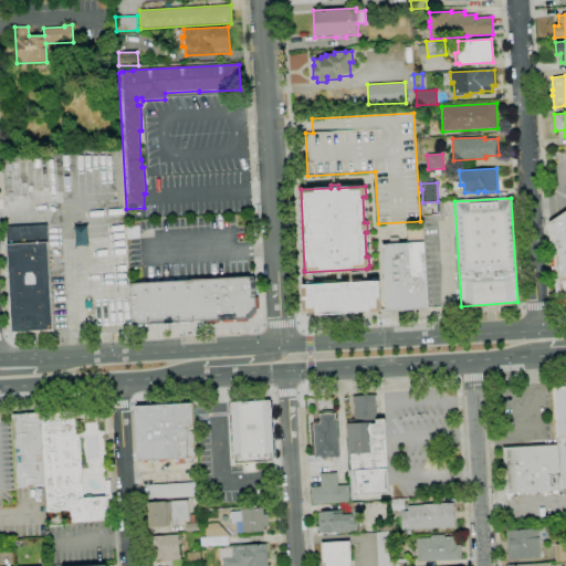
[(548,222),(565,210),(565,302),(557,303),(555,282),(553,282),(552,268),(555,266),(554,252),(551,252),(548,222)]
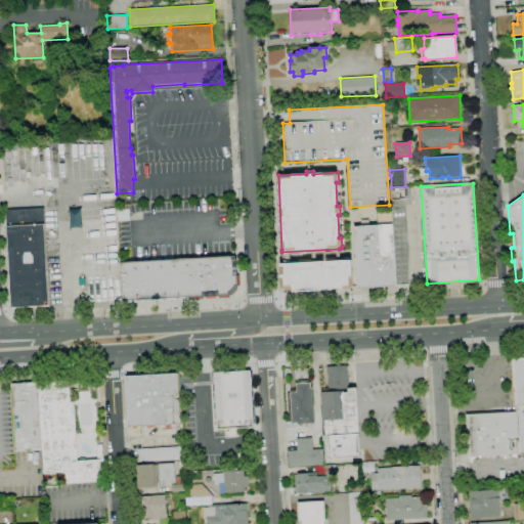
[(11,308),(6,210),(43,208),(49,306),(11,308)]
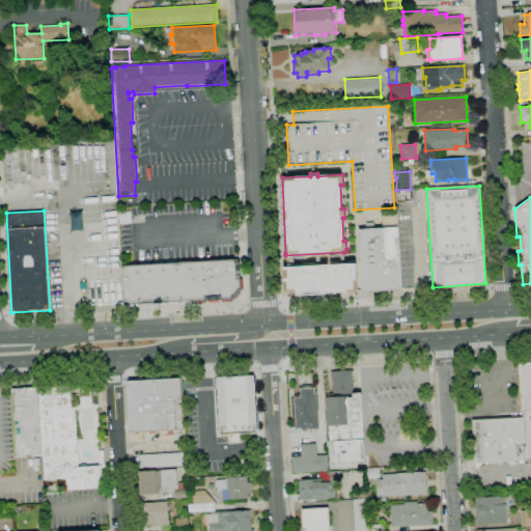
[(361,292),(361,286),(362,286),(358,229),(366,229),(365,223),(373,222),(374,228),(383,228),(382,216),(396,215),(401,289),(361,292)]
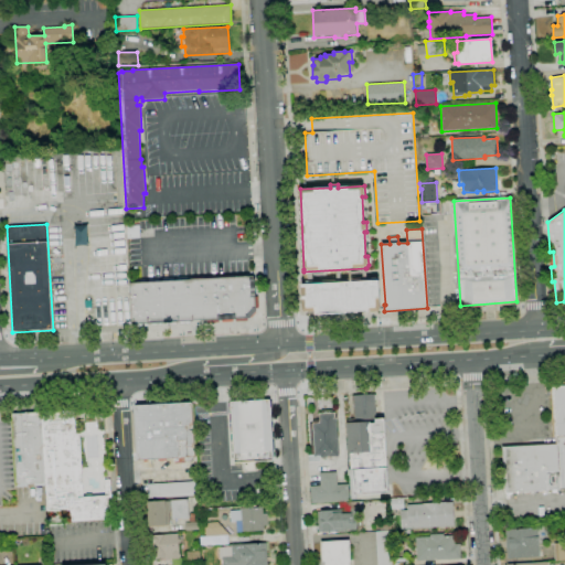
[(365,268),(366,281),(301,285),(301,283),(304,283),(304,272),(365,268)]
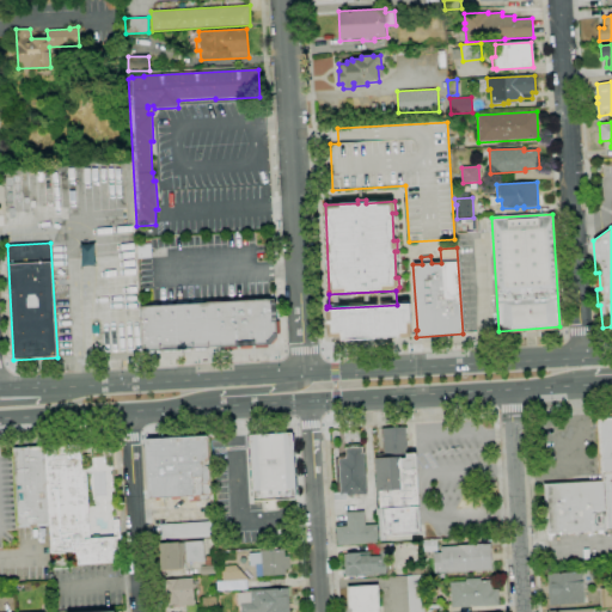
[(141,307),(144,350),(268,346),(277,337),(276,300),(141,307)]
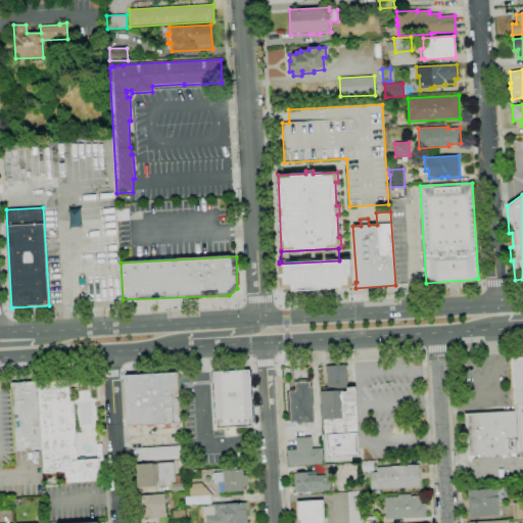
[(339,260),(351,259),(353,288),(321,289),(321,291),(292,293),(292,288),(281,289),(279,264),(339,260)]
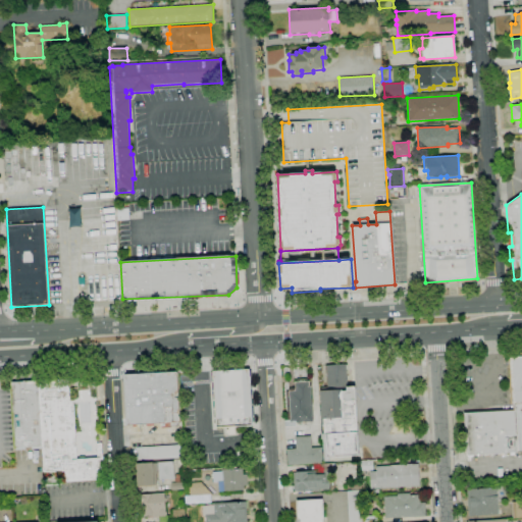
[(521,452),(514,453),(515,455),(511,455),(511,453),(466,456),(464,414),(515,411),(514,405),(512,405),(510,352),(521,351),(521,452)]
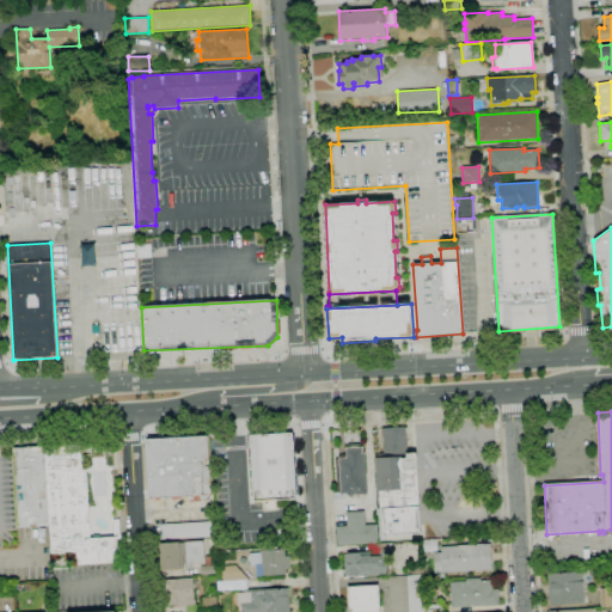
[(380,542),(379,515),(377,515),(377,509),(380,508),(379,500),(378,500),(375,458),(377,458),(377,456),(378,456),(377,430),(383,429),(383,428),(405,427),(407,454),(416,453),(421,534),(385,536),(386,540),(380,542)]
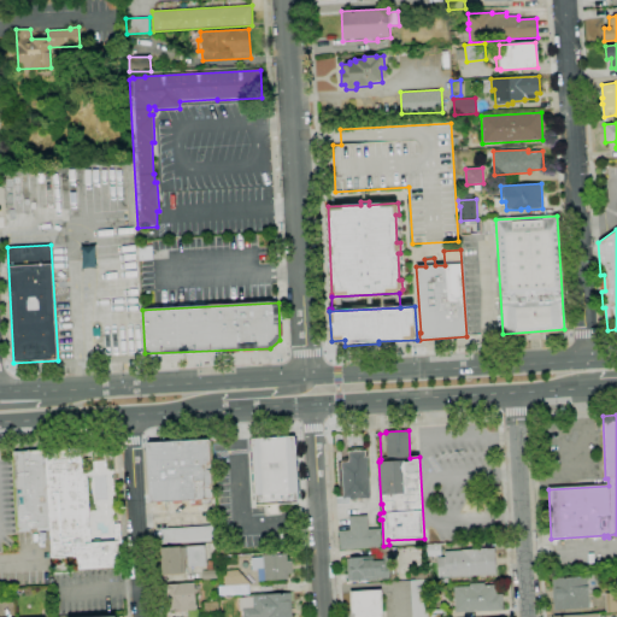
[(256,506),(252,439),(294,436),(299,503),(256,506)]
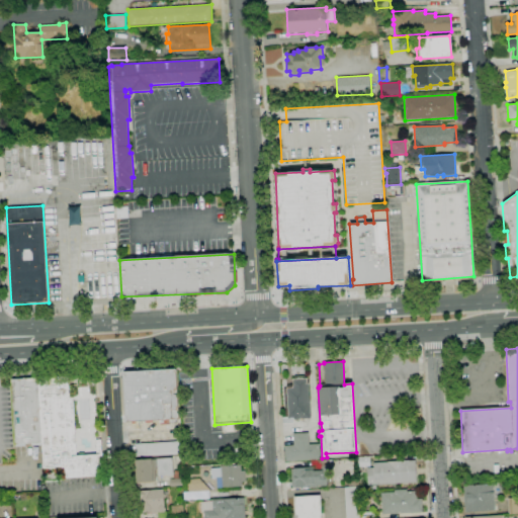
[(164,424),(164,422),(161,422),(161,420),(125,422),(122,372),(176,369),(178,419),(169,420),(169,424),(164,424)]
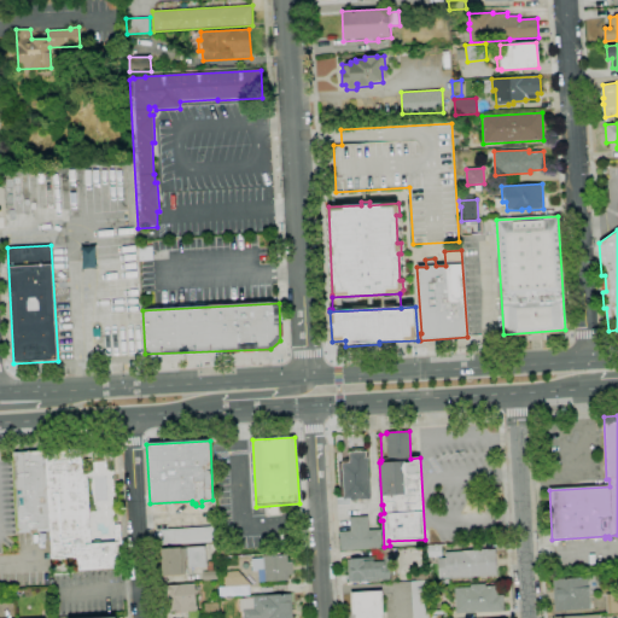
[(350,501),(350,499),(344,499),(342,464),(345,462),(344,452),(349,450),(349,453),(351,453),(351,449),(363,448),(363,452),(366,452),(366,458),(368,458),(371,500),(350,501)]
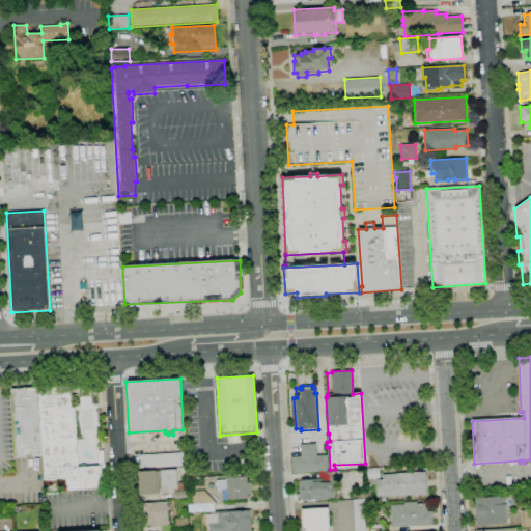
[(38,391),(48,390),(49,396),(58,396),(57,386),(72,386),(72,394),(71,394),(71,397),(78,396),(78,406),(71,406),(72,408),(75,408),(78,467),(99,466),(98,451),(104,451),(106,487),(66,491),(66,479),(44,481),(43,456),(38,391)]
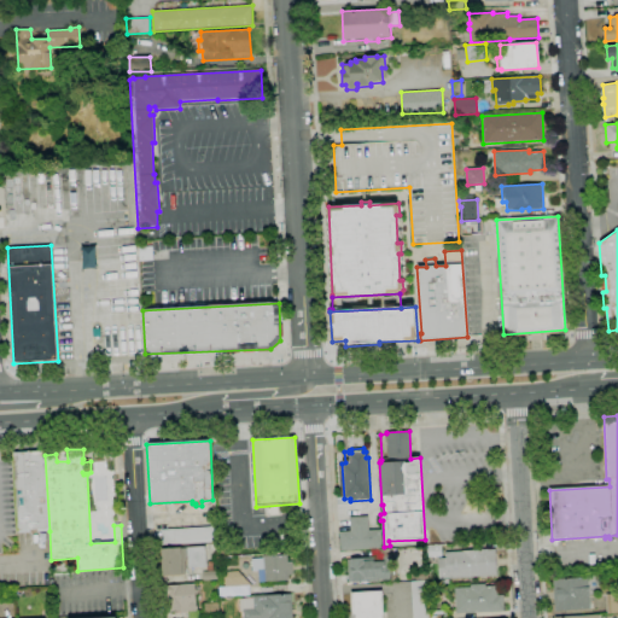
[(50,531),(39,532),(39,529),(29,529),(30,532),(18,534),(18,530),(17,530),(12,453),(45,452),(45,455),(50,531)]
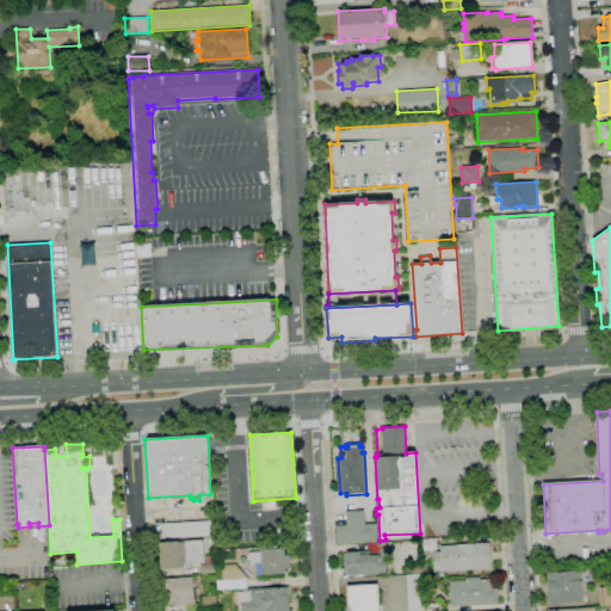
[(337,544),(335,526),(346,525),(345,512),(363,511),(364,525),(376,524),(377,542),(337,544)]
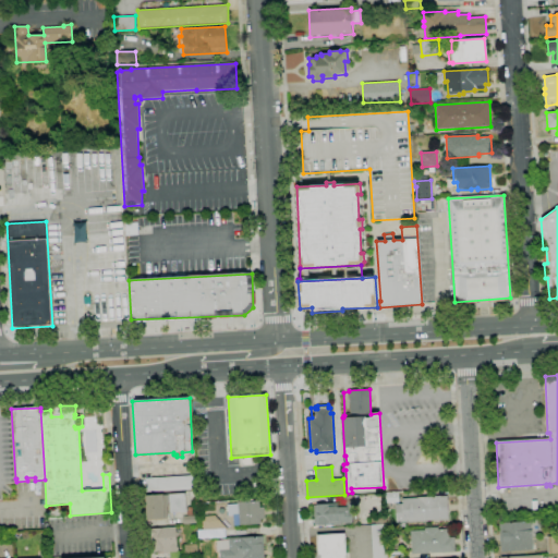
[(146,493),(145,478),(193,476),(194,489),(146,493)]
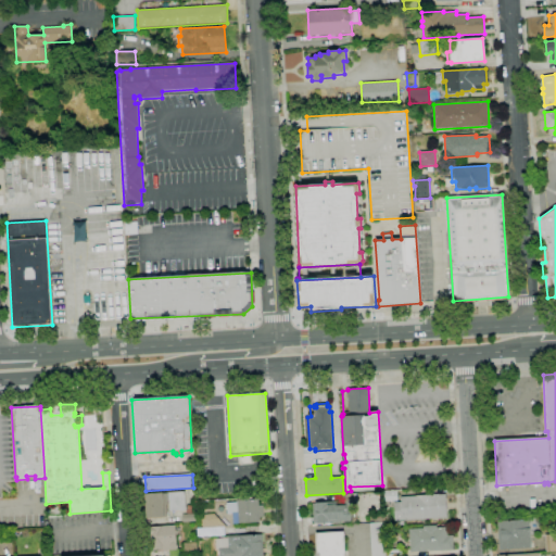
[(146,518),(144,493),(185,491),(186,510),(169,510),(169,504),(166,505),(167,517),(146,518)]
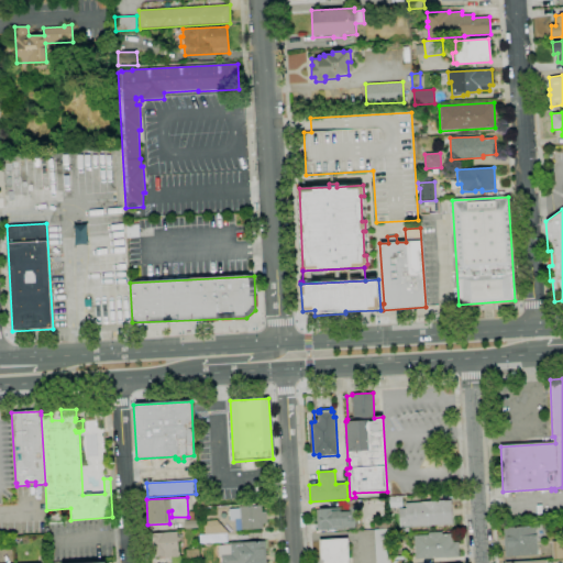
[(387,507),(387,497),(403,497),(403,507),(387,507)]
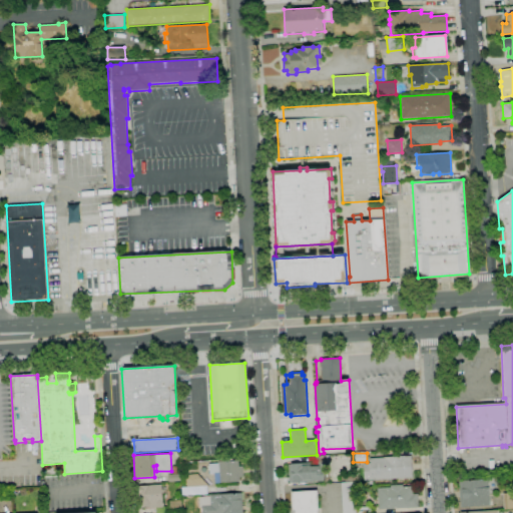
[(289,484),(288,464),(310,463),(309,457),(329,456),(330,468),(323,468),(324,481),(311,482),(312,483),(302,483),(302,482),(293,483),(293,484),(289,484)]
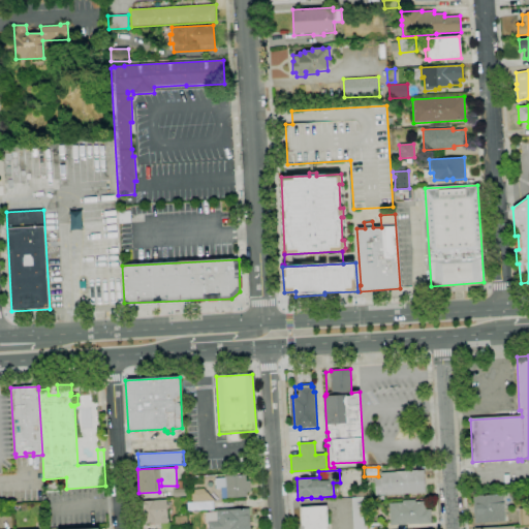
[(376,496),(375,478),(381,477),(381,472),(424,470),(425,493),(376,496)]
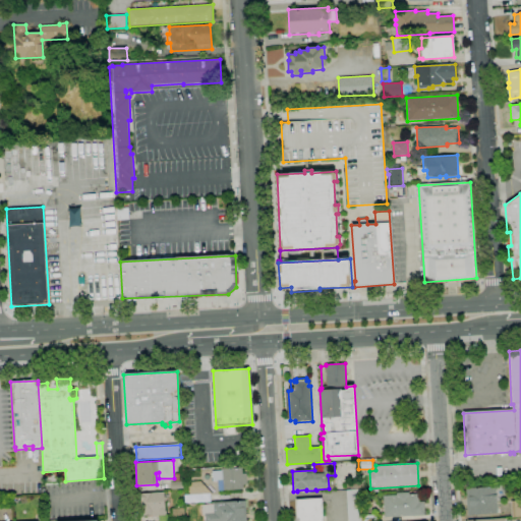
[(223,490),(222,481),(213,481),(212,471),(221,471),(221,469),(242,468),(242,474),(246,473),(247,484),(243,484),(243,489),(223,490)]
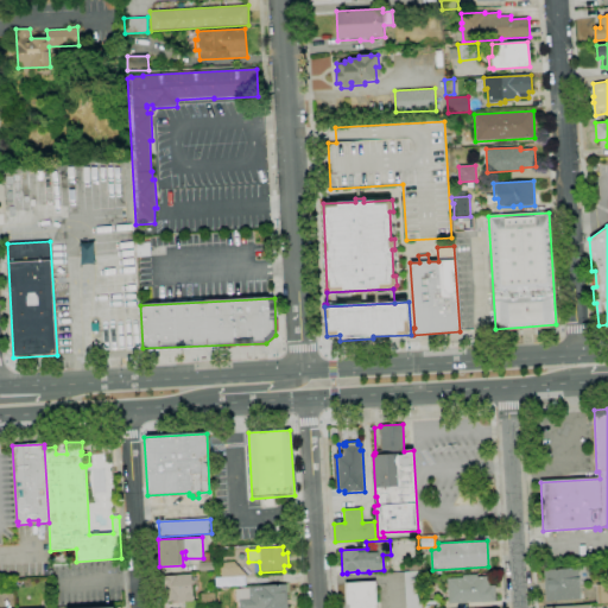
[(200,571),(200,563),(206,563),(204,552),(213,552),(214,570),(200,571)]
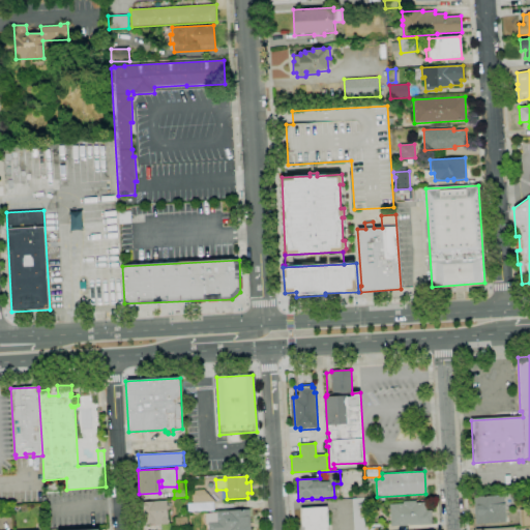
[(193,504),(192,491),(205,490),(215,503),(213,503),(193,504)]
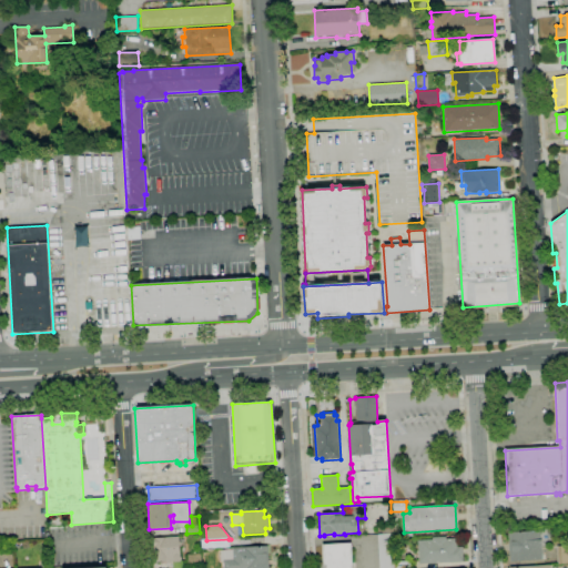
[(509,561),(508,533),(540,531),(543,560),(509,561)]
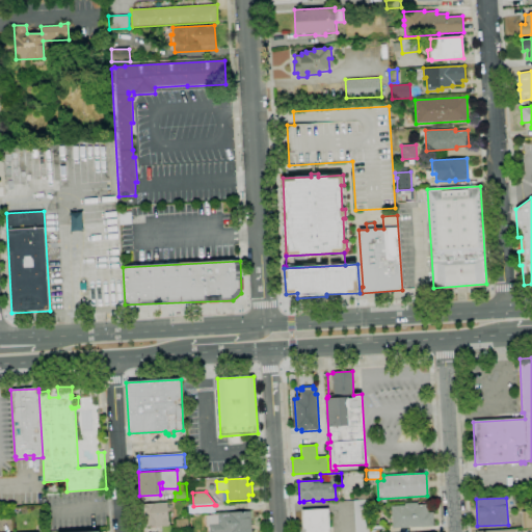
[(355,531),(353,501),(368,500),(369,531),(355,531)]
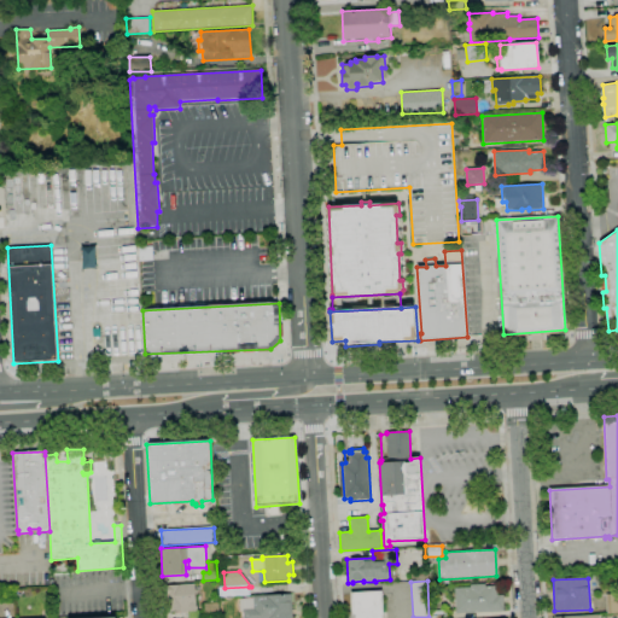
[(190,617),(190,612),(181,612),(180,611),(169,612),(168,600),(164,601),(163,587),(194,584),(197,611),(203,611),(203,617),(190,617)]
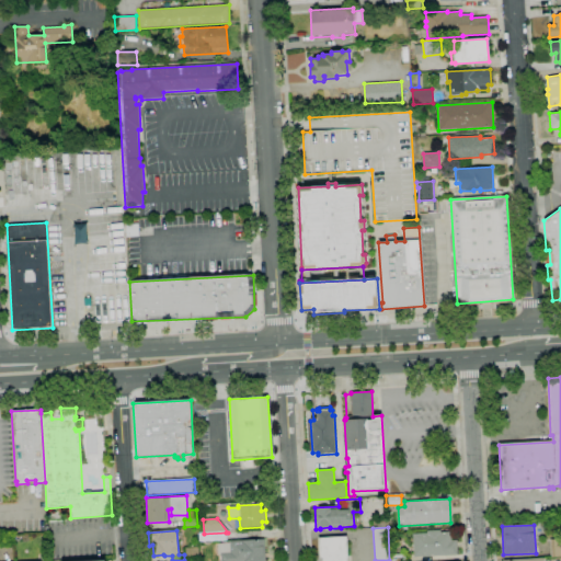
[(414,558),(412,534),(427,533),(427,530),(441,530),(441,533),(450,531),(450,540),(456,540),(457,554),(414,558)]
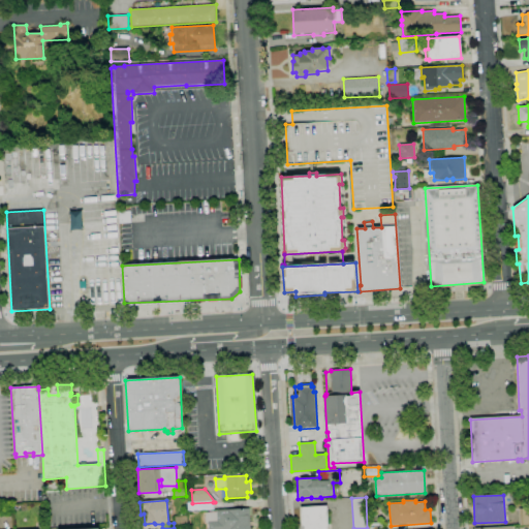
[(213,502),(214,509),(188,510),(188,503),(192,503),(213,502)]
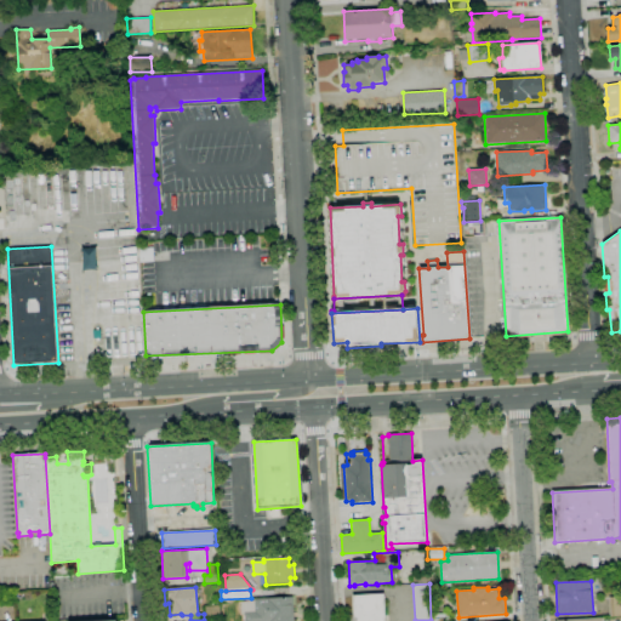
[(353,620),(353,596),(383,594),(385,620),(353,620)]
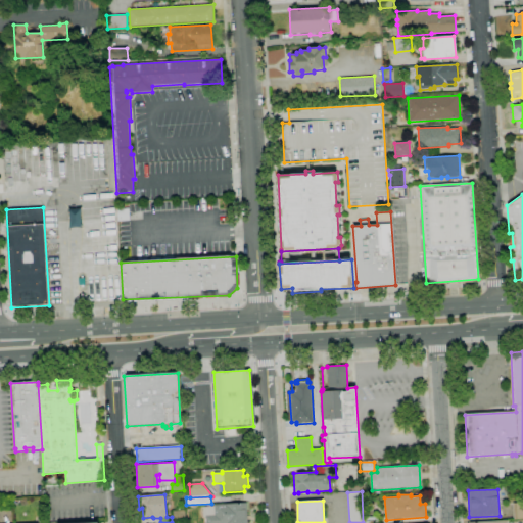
[(205,522),(205,507),(215,507),(215,505),(246,503),(247,515),(250,515),(250,520),(247,520),(247,522),(205,522)]
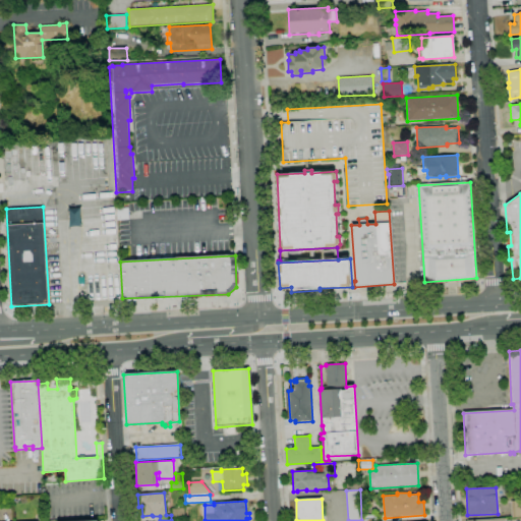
[(520,517),(512,517),(511,502),(520,501),(520,517)]
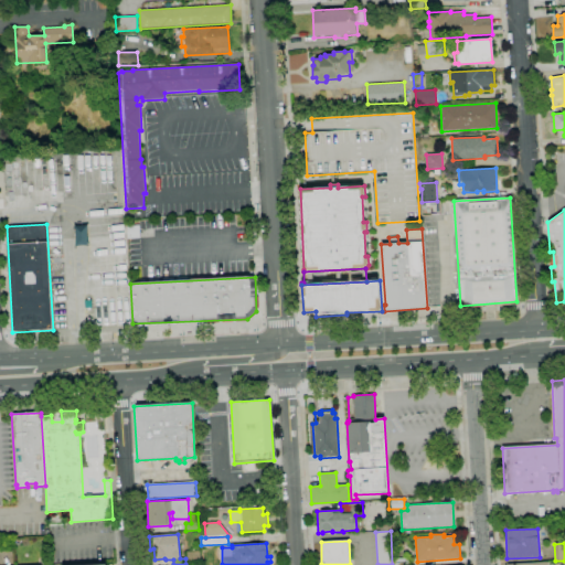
[(189,564),(188,552),(200,552),(201,563),(189,564)]
